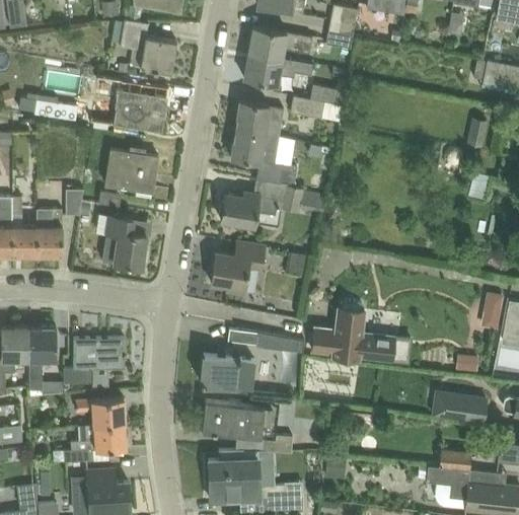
[(24,26),(20,0),(9,0),(8,0),(3,0),(8,28),(24,26)]
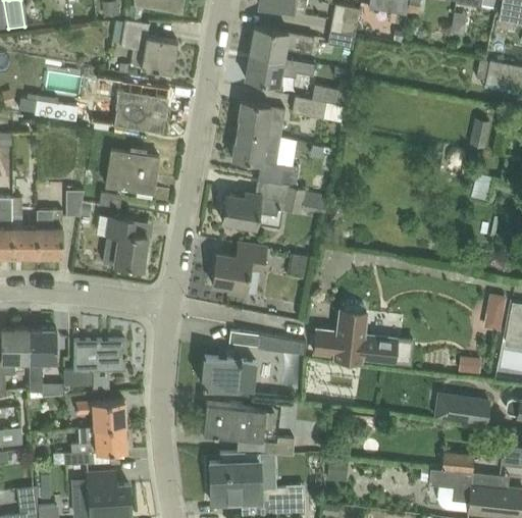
[(133,0),(134,6),(181,14),(184,0),(133,0)]
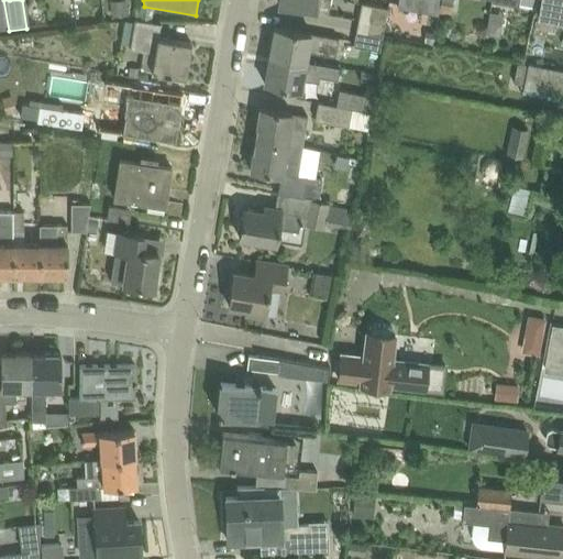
[(300,9),(317,12),(317,11),(329,13),(331,0),(279,0),(278,6),(300,9)]
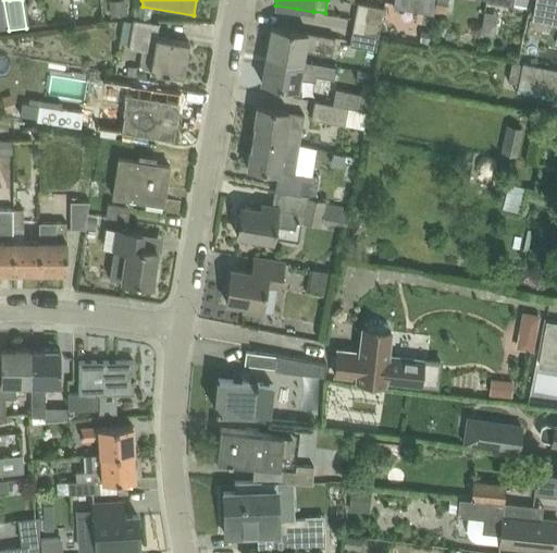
[(435,14),(437,0),(394,0),(392,12),(433,17),(433,14),(435,14)]
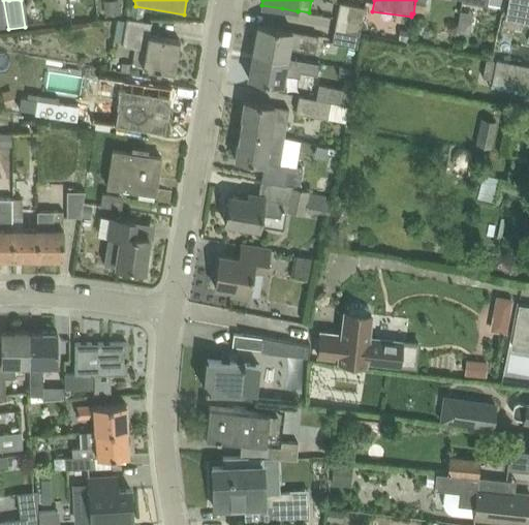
[(462,0),(415,0),(413,13),(424,16),(426,0),(456,0),(462,1),(462,0)]
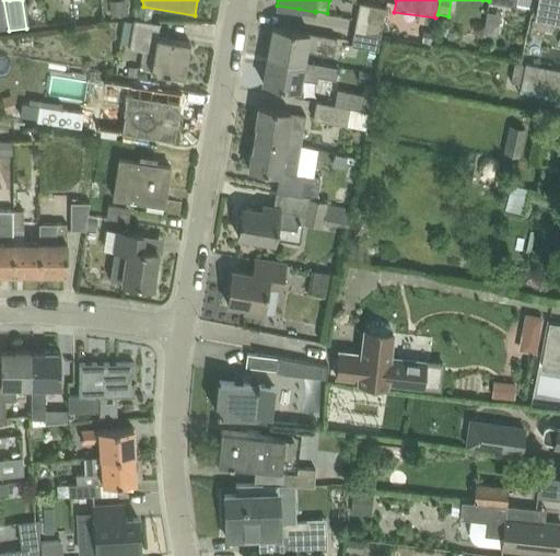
[(489,0),(489,1),(488,3),(491,4),(515,9),(516,6),(533,9),(534,9),(535,0),(489,0)]
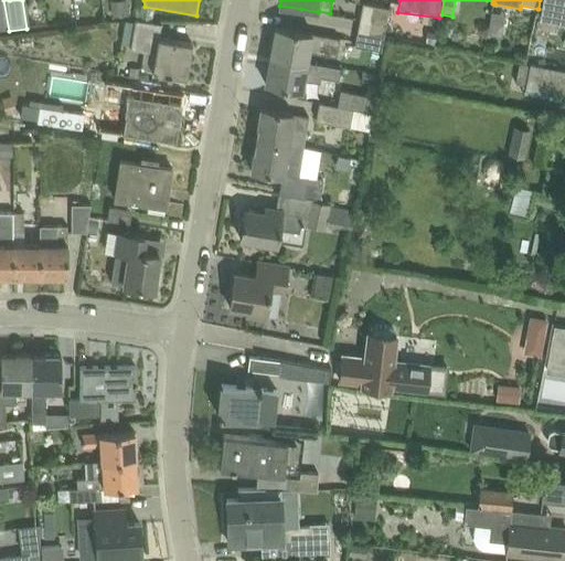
[(564,0),(540,0),(539,9),(537,9),(536,16),(558,20),(557,29),(564,30),(564,0)]
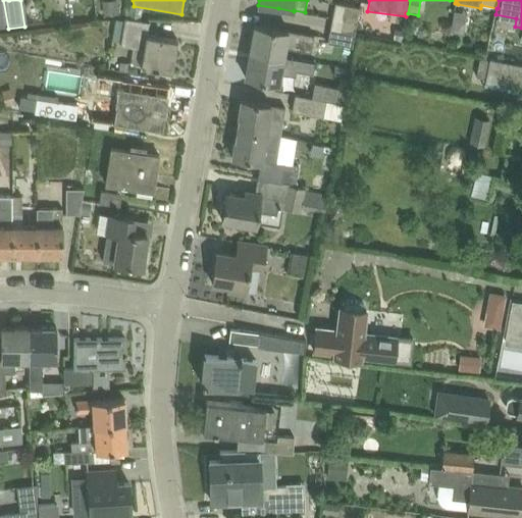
[(102,3),(103,17),(119,16),(118,2),(102,3)]
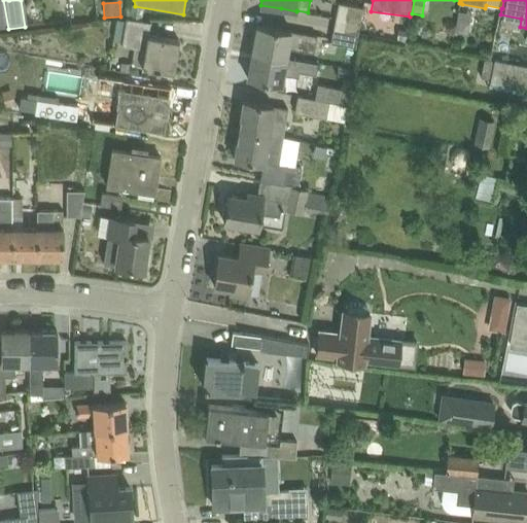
[(332,31),(357,36),(362,9),(338,5),(332,31)]
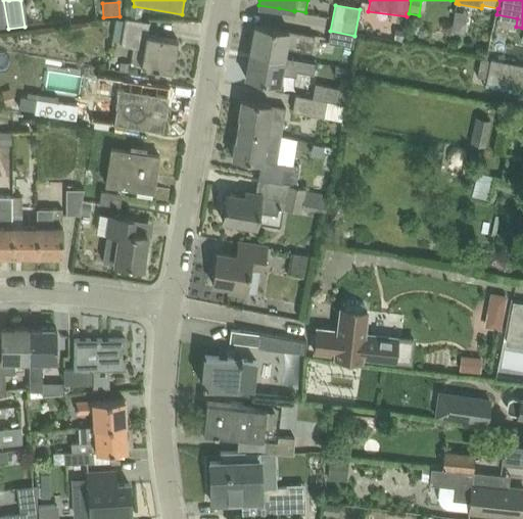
[(133,49),(133,50),(143,52),(141,68),(152,71),(173,74),(178,43),(147,38),(149,24),(125,19),(117,21),(116,24),(114,22),(110,42),(121,44),(121,47),(133,49)]
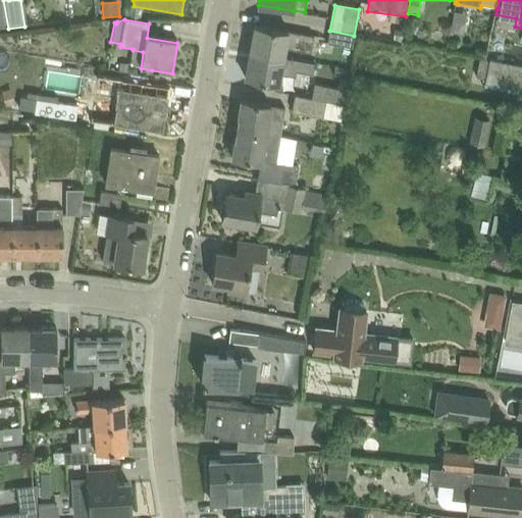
[(314,38),(274,31),(255,27),(250,52),(284,58),(286,49),(311,54),(314,38)]
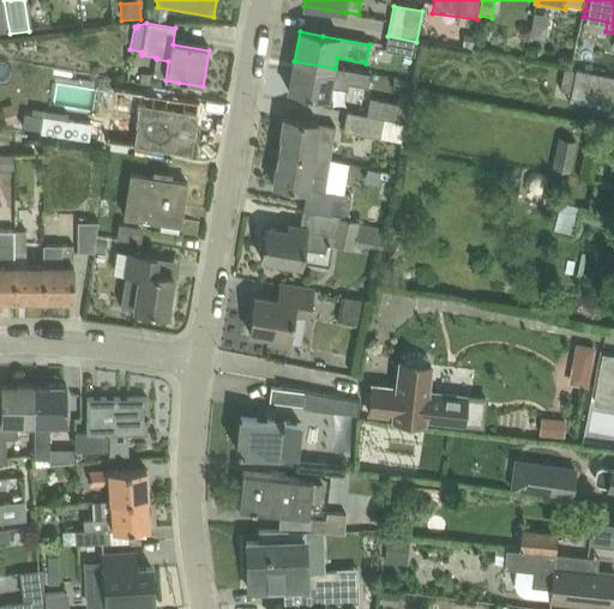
[(414,58),(416,42),(387,36),(385,53),(414,58)]
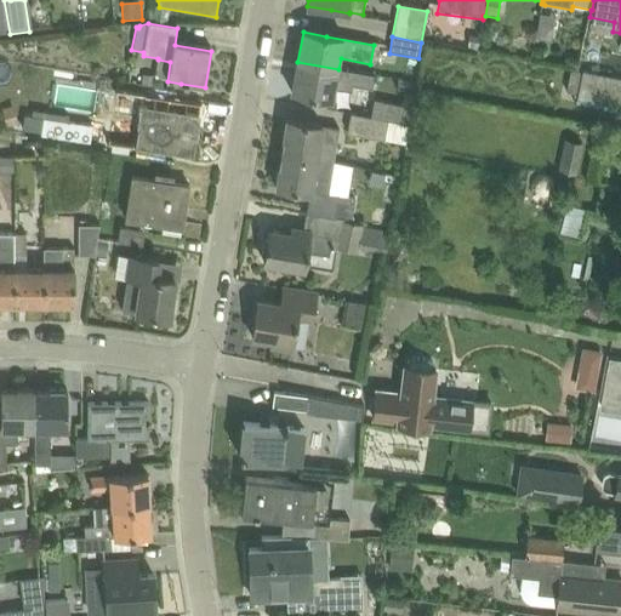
[(467,51),(478,52),(480,40),(469,38),(467,51)]
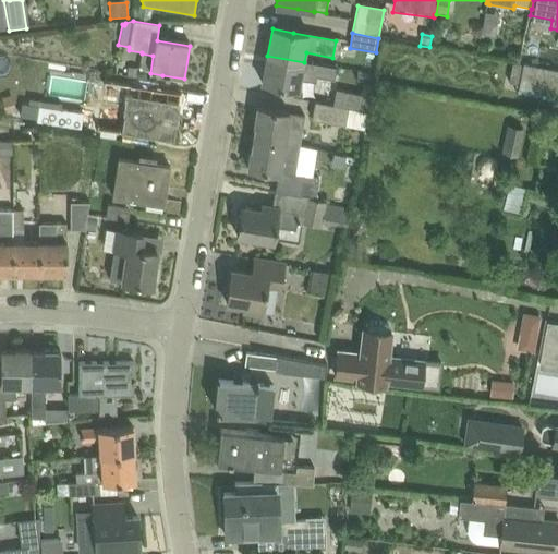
[(262,85),(283,89),(299,93),(300,86),(301,82),(315,84),(316,79),(334,82),(336,70),(304,64),(304,62),(267,56),(262,85)]
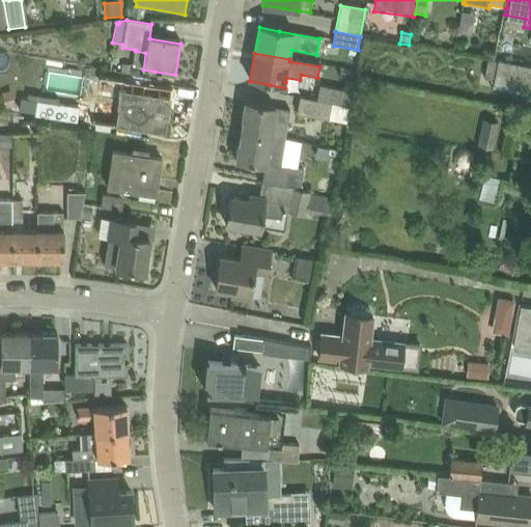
[(498,64),(487,62),(483,82),(494,84),(498,64)]
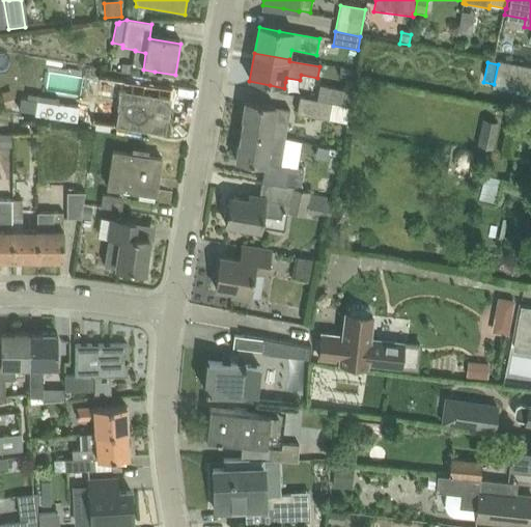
[(530,68),(498,62),(498,64),(494,84),(493,88),(530,96),(530,92),(530,68)]
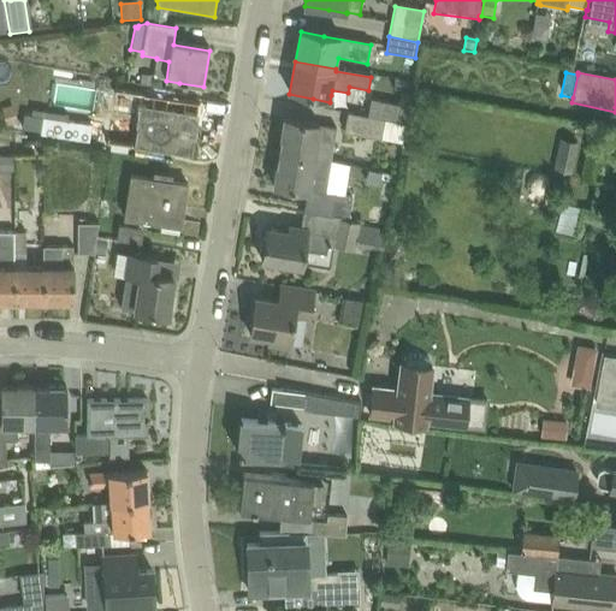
[(134,148),(169,154),(191,158),(197,117),(142,108),(144,95),(143,95),(144,89),(116,84),(107,143),(134,147),(134,148)]
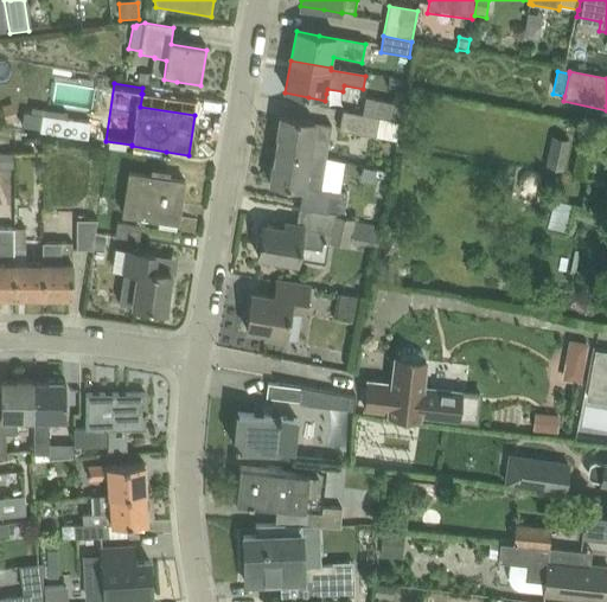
[(401,123),(404,108),(365,100),(363,116),(378,119),(400,123),(401,123)]
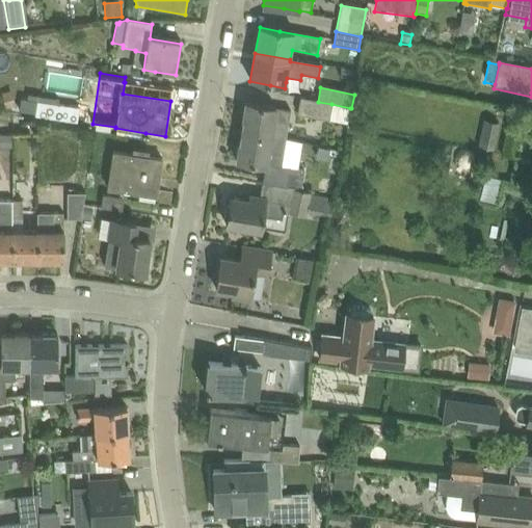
[(1,96),(6,111),(16,108),(10,93),(1,96)]
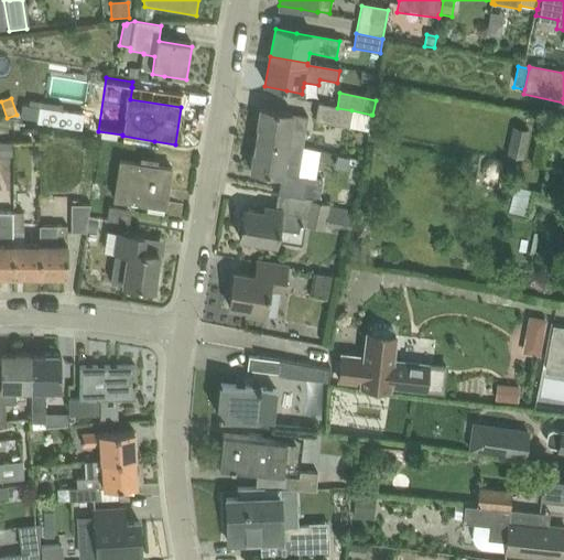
[(315,122),(349,129),(351,110),(337,108),(318,104),(315,122)]
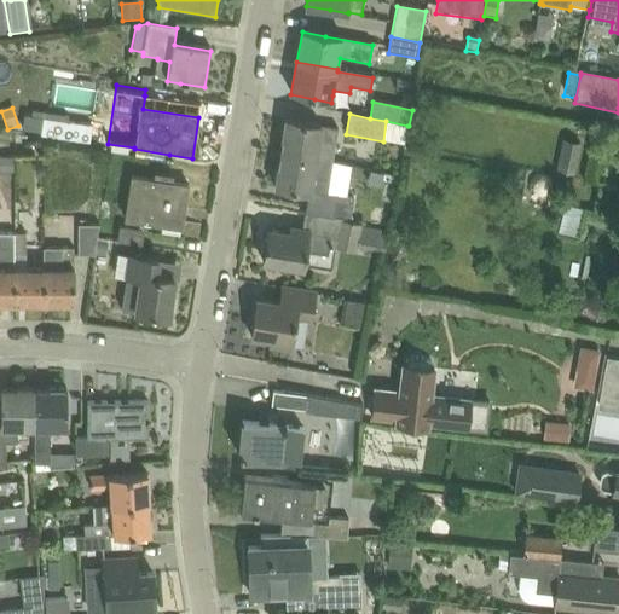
[(92,127),(68,123),(32,117),(24,116),(22,132),(40,135),(40,137),(90,145),(92,127)]
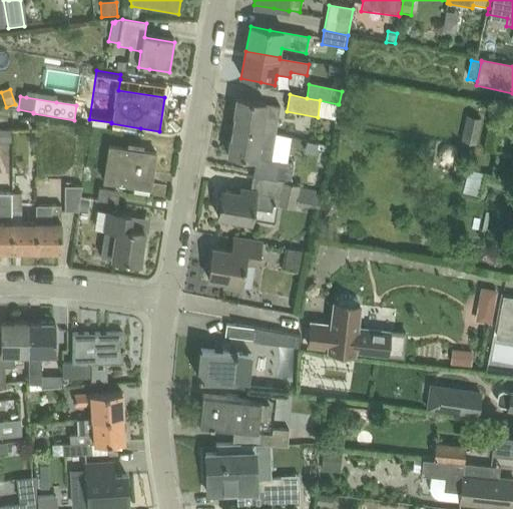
[(276,135),(280,107),(236,101),(232,128),(276,135)]
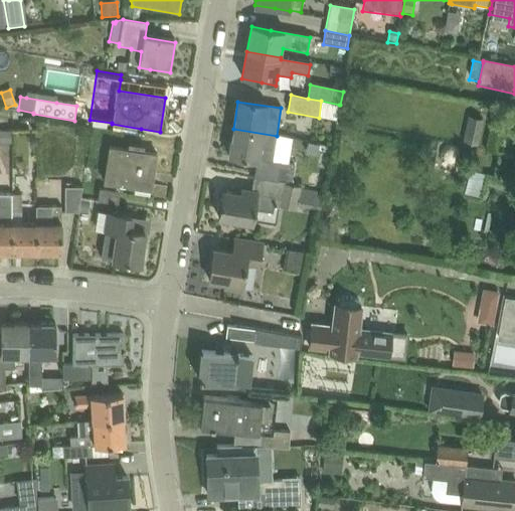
[(481,128),(467,125),(462,145),(476,148),(481,128)]
